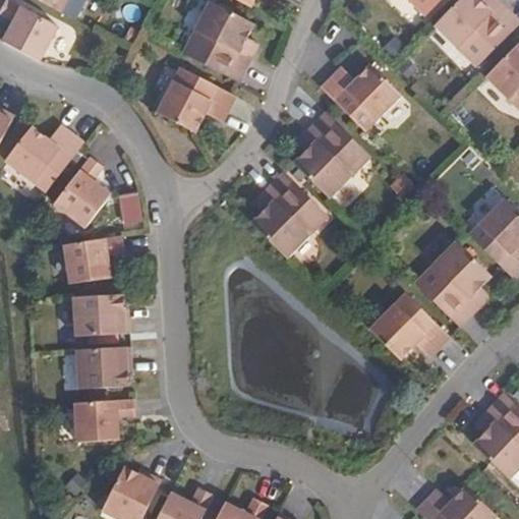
[(57,25),(9,0),(4,0),(0,7),(0,13),(13,20),(2,41),(39,60),(57,25)]
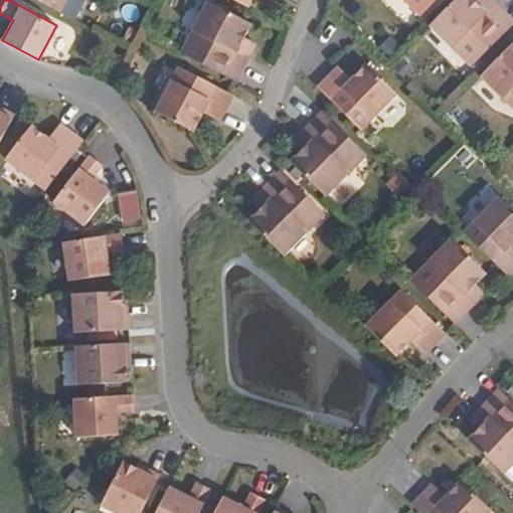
[(38,0),(58,11),(63,0),(38,0)]
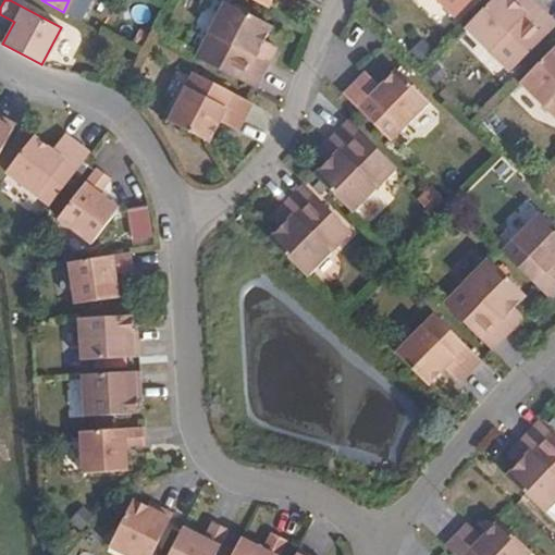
[(269,22),(224,0),(222,0),(195,56),(255,85),(268,59),(255,52),(261,37),(269,22)]
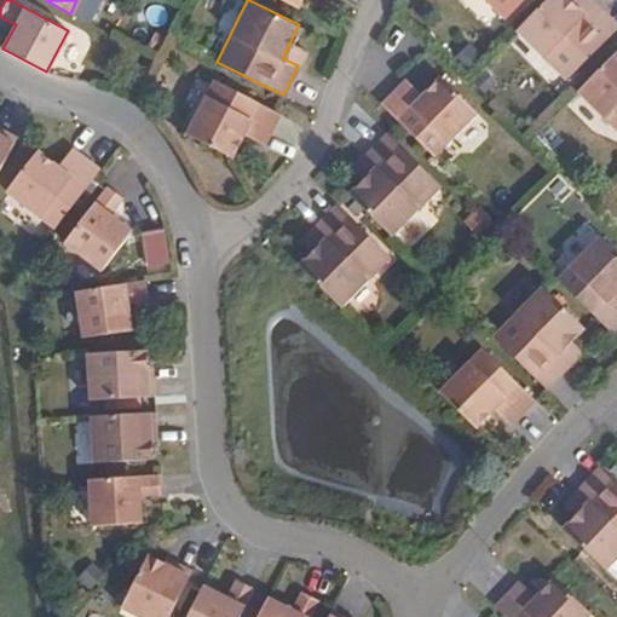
[(486,0),(505,17),(522,0),(486,0)]
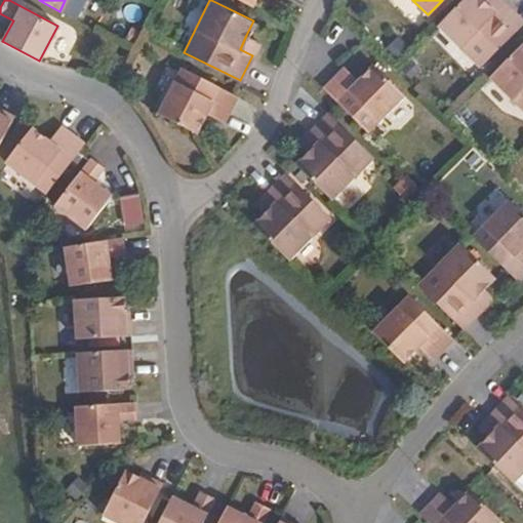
[(460,0),(437,25),(480,67),(522,22),(522,21),(504,1),(495,11),(484,0),(460,0)]
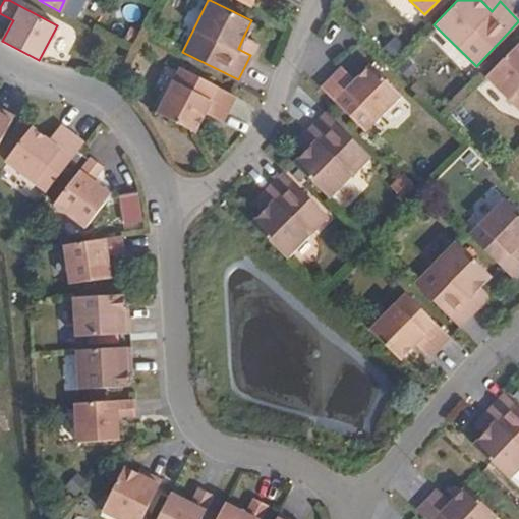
[(480,0),(492,11),(500,1),(499,0),(480,0)]
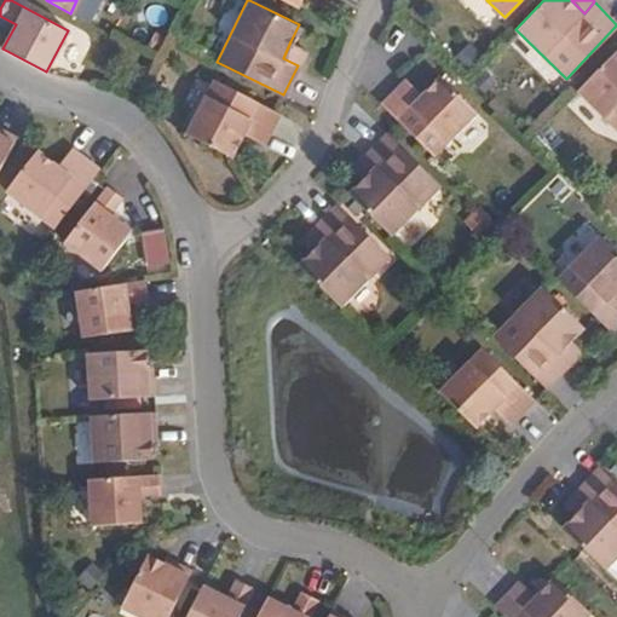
[(305,48),(290,41),(283,58),(298,65),(305,48)]
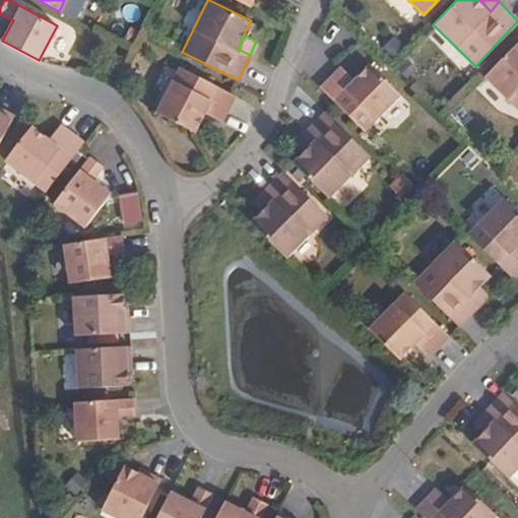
[(517,42),(484,75),(517,108),(517,42)]
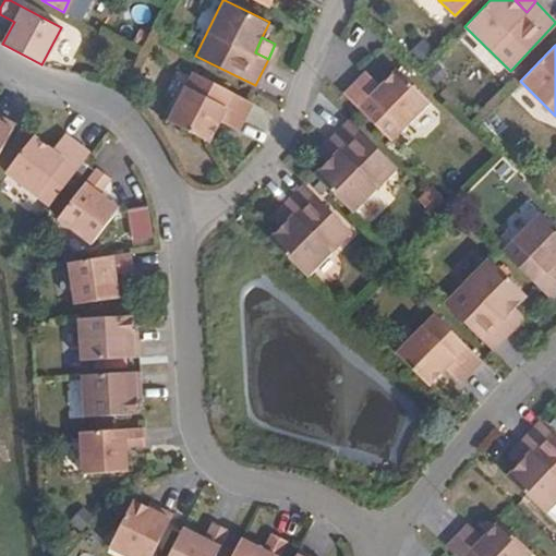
[(379,85),(364,71),(342,94),(390,140),(428,101),(396,69),(379,85)]
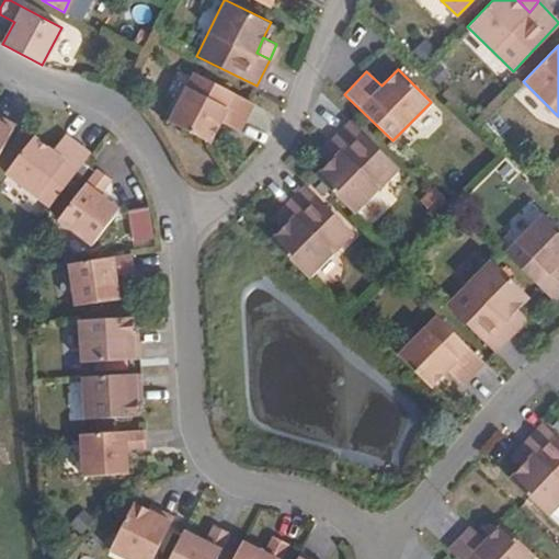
[(235,91),(193,71),(169,121),(228,150),(242,122),(224,113),(235,91)]
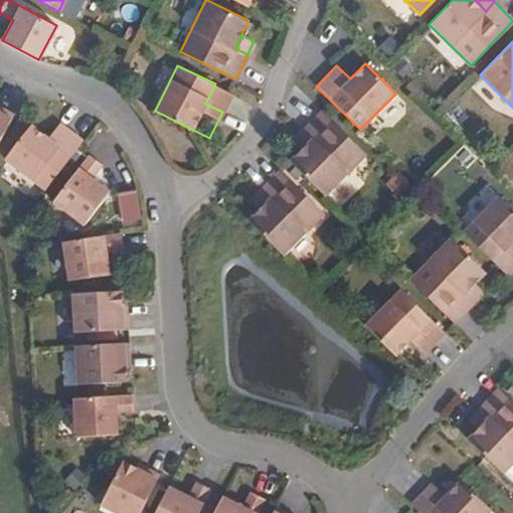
[(0,138),(13,115),(0,109),(0,138)]
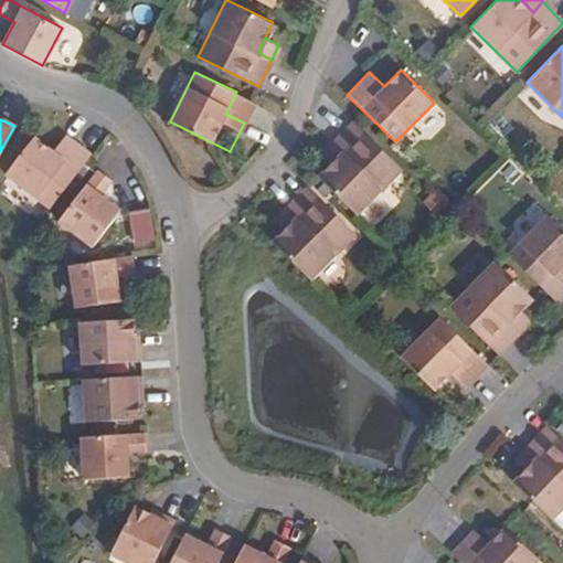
[(401,169),(352,123),(332,144),(342,153),(330,166),(319,178),(357,215),(401,169)]
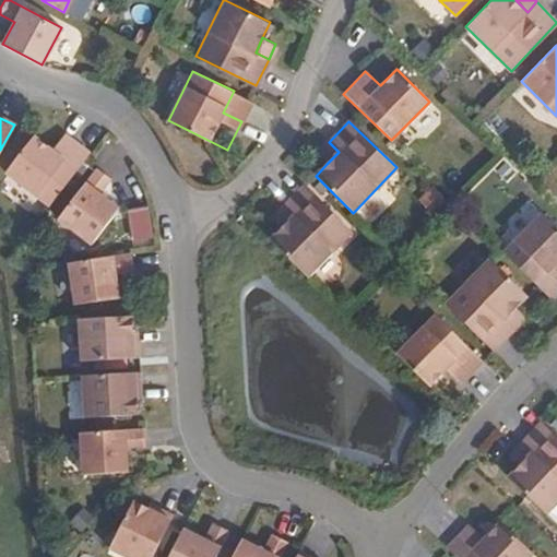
[(47,204),(86,151),(61,132),(49,149),(31,134),(3,172),(47,204)]
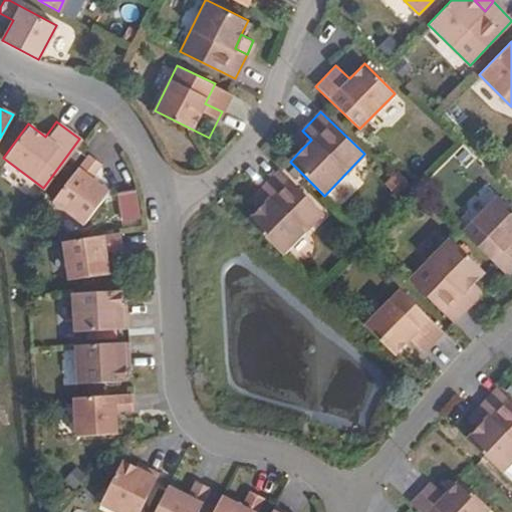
[(311,140),(302,131),(291,142),(300,151),(311,140)]
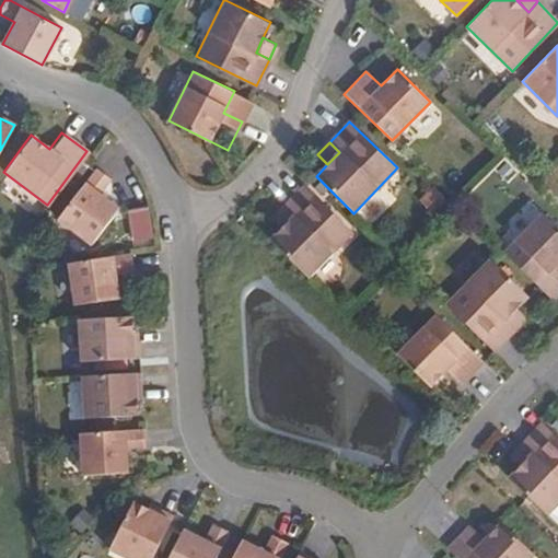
[(91,241),(117,205),(97,190),(109,175),(95,165),(57,216),(91,241)]
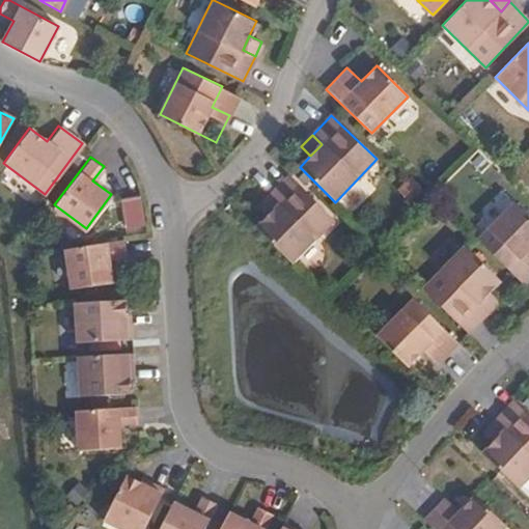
[(289,175),(269,195),(278,204),(268,215),(256,226),(291,262),(334,220),(289,175)]
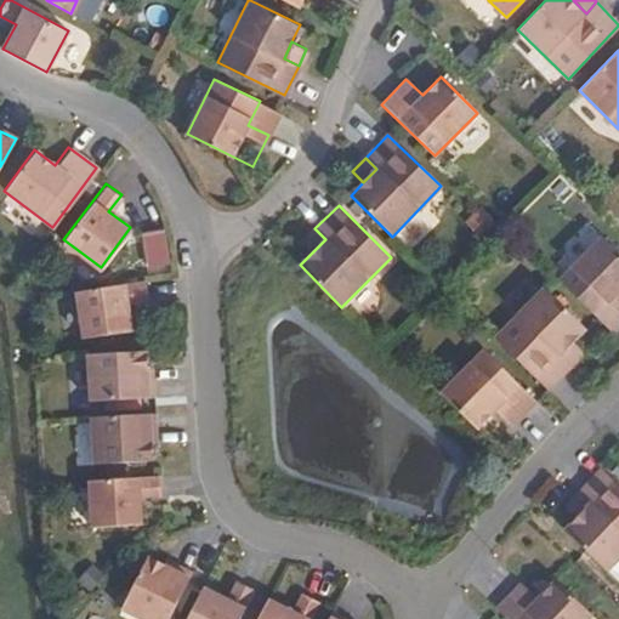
[(314,228),(302,240),(313,251),(325,239),(314,228)]
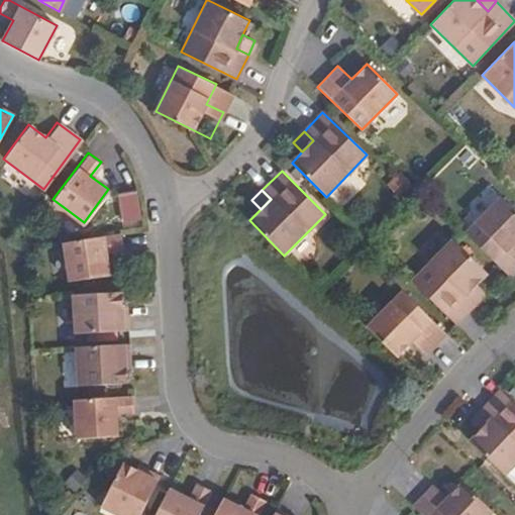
[(514,210),(501,196),(466,232),(509,276),(514,269),(514,210)]
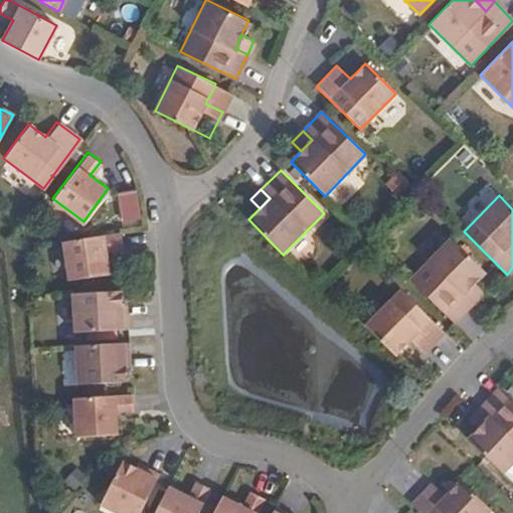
[(68,278),(110,270),(105,248),(122,244),(119,228),(61,239),(68,278)]
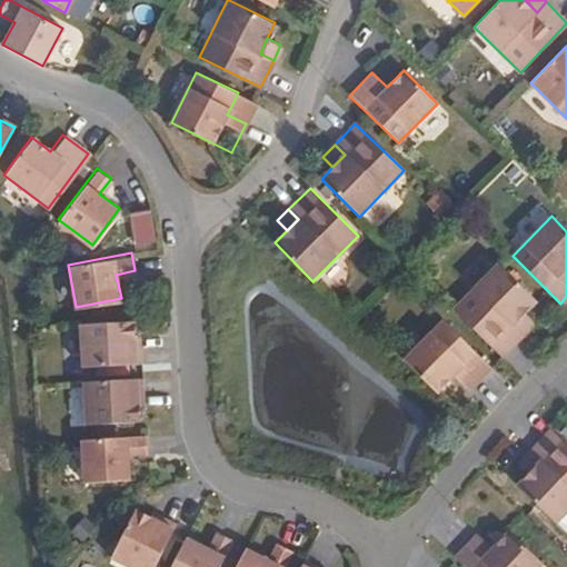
[(498,264),(453,309),(501,357),(523,336),(513,326),(525,314),(536,301),(498,264)]
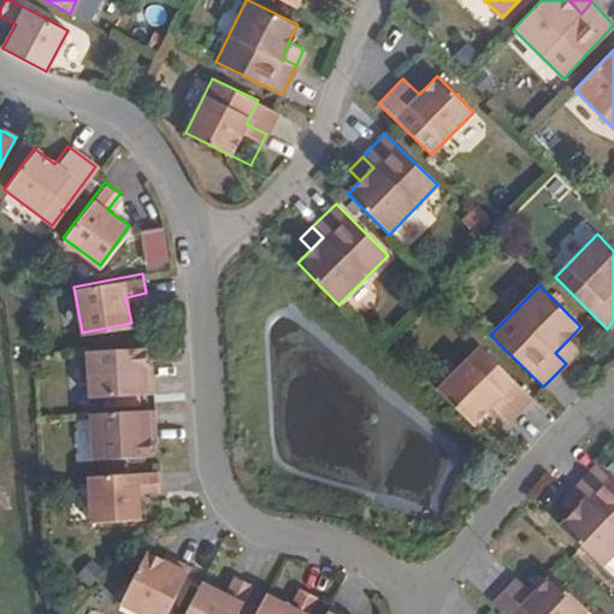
[(579,350),(568,340),(555,353),(566,364),(579,350)]
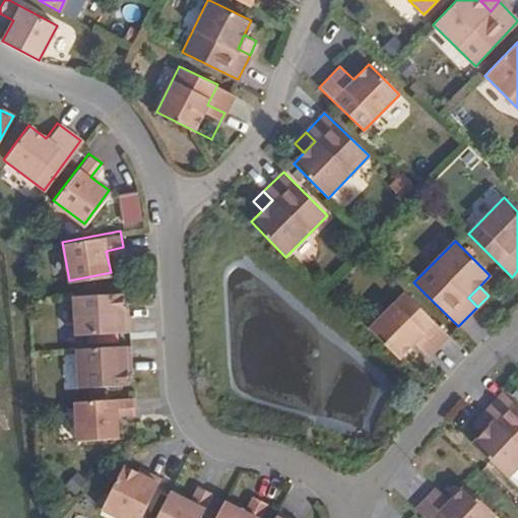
[(404,293),(369,329),(399,359),(414,343),(428,357),(448,336),(404,293)]
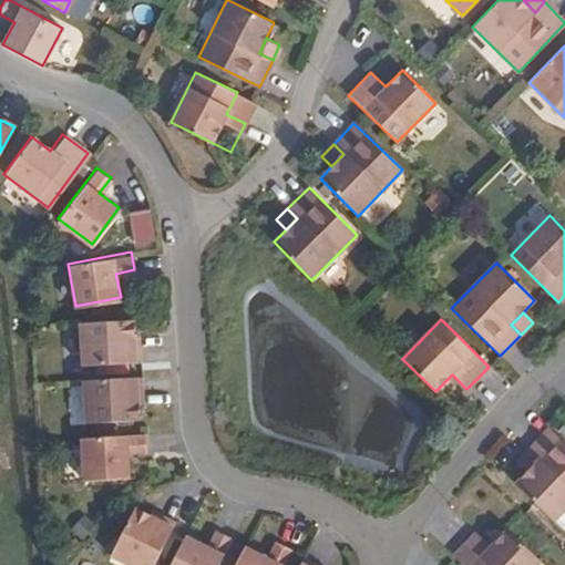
[(141,363),(140,346),(134,347),(133,337),(132,321),(80,324),(82,367),(141,363)]
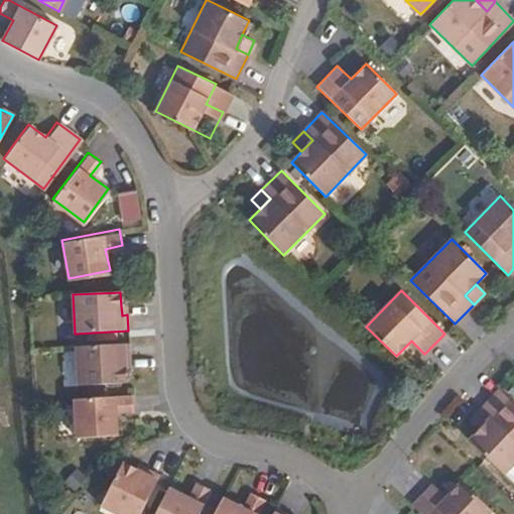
[(129,359),(128,344),(76,348),(78,386),(126,383),(125,368),(125,359),(129,359)]
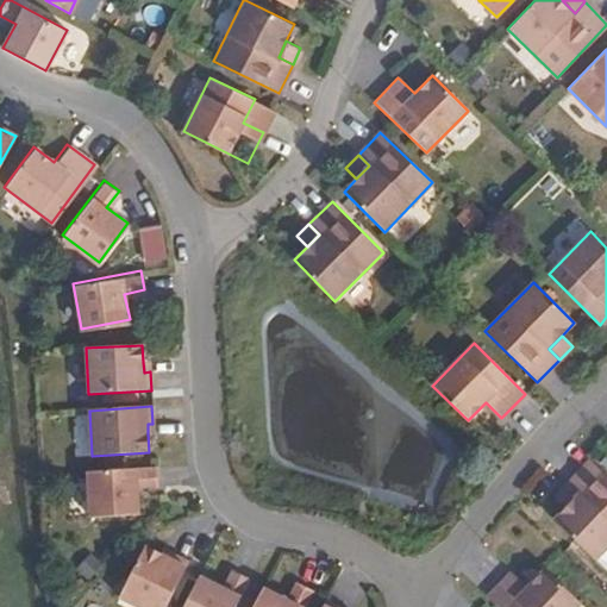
[(596,559),(606,548),(606,475),(590,460),(569,483),(580,494),(567,507),(555,520),(596,559)]
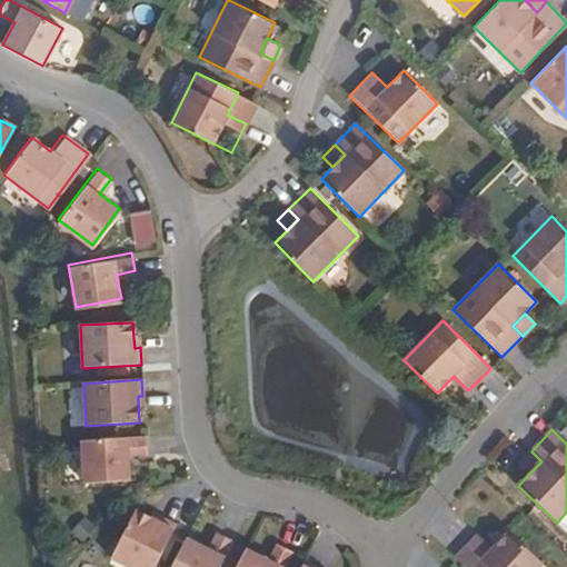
[(147,455),(146,437),(81,440),(85,484),(130,481),(128,456),(147,455)]
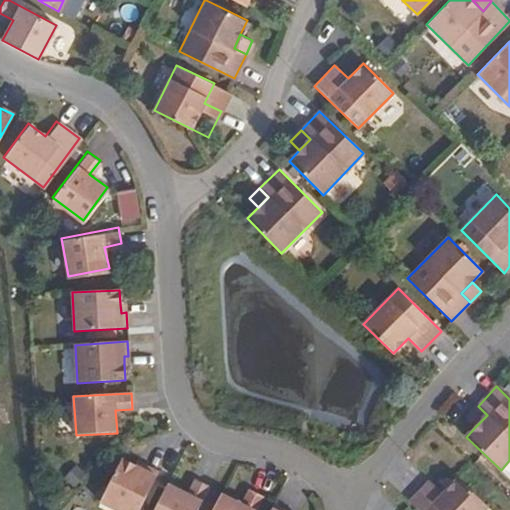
[(487,415),(478,406),(467,417),(476,426),(487,415)]
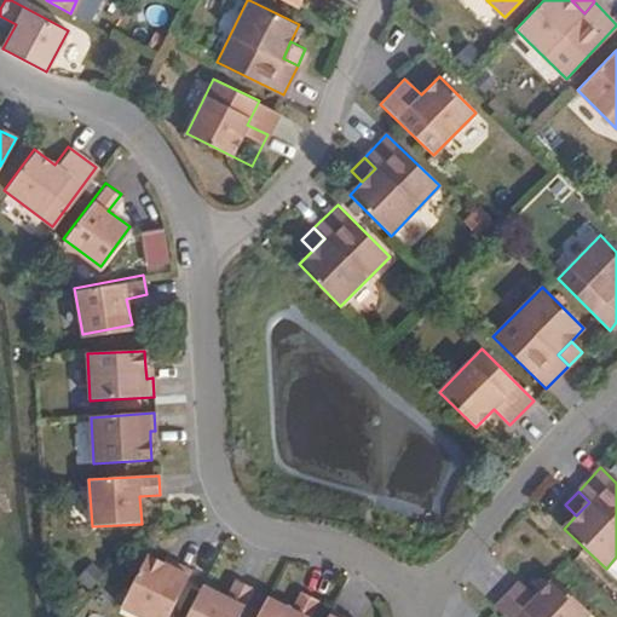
[(148,555),(121,607),(140,616),(168,616),(191,571),(176,563),(172,569),(163,563),(148,555)]
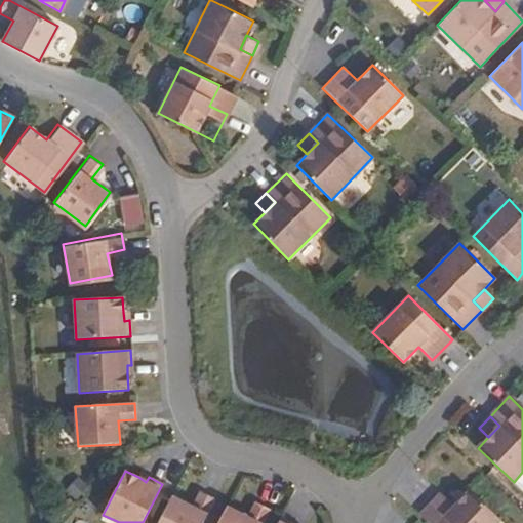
[(141,473),(138,477),(146,482),(149,477),(141,473)]
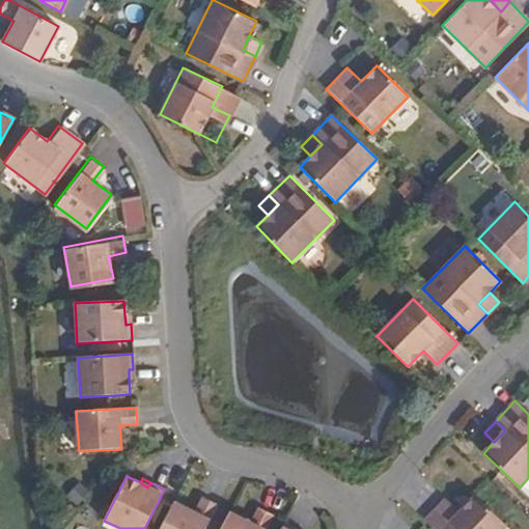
[(434,528),(504,528),(507,527),(475,496),(460,512),(446,499),(425,520),(434,528)]
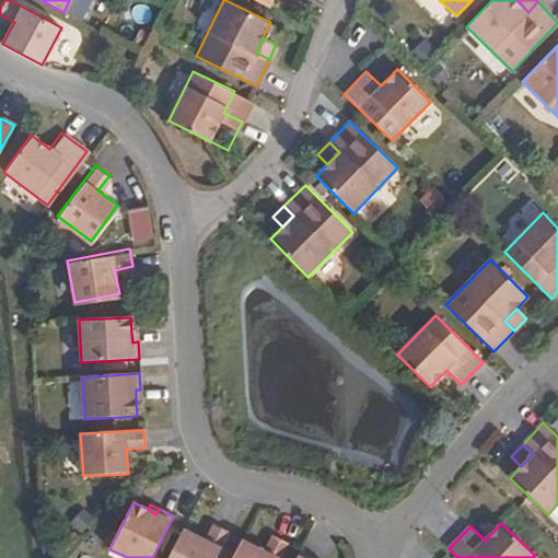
[(183,531),(169,557),(216,557),(229,533),(213,525),(205,542),(183,531)]
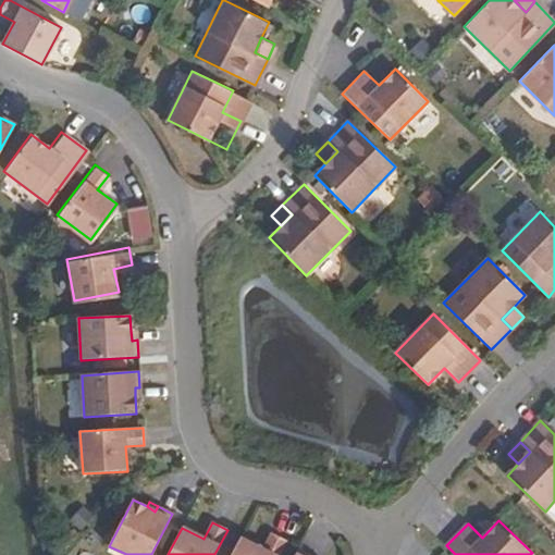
[(241,538),(231,554),(279,554),(286,541),(271,533),(262,550),(241,538)]
